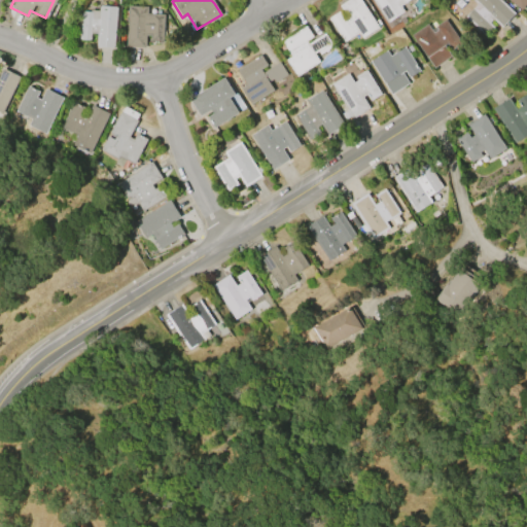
[(347,0),(359,0),(378,28),(361,38),(357,32),(343,41),(328,18),(338,11),(342,16),(344,14),(339,6),(347,0)]
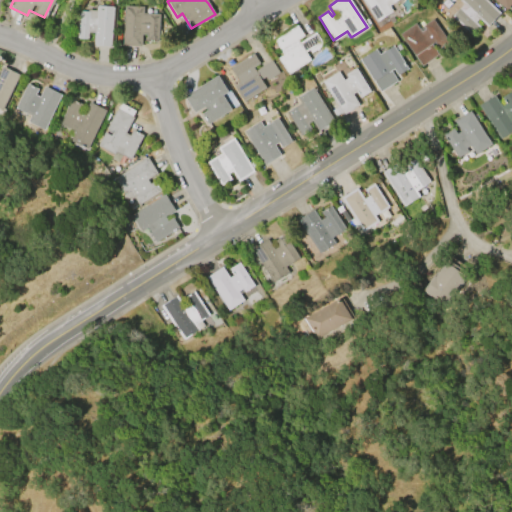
[(376,22),(362,0),(397,0),(388,6),(392,12),(376,22)]
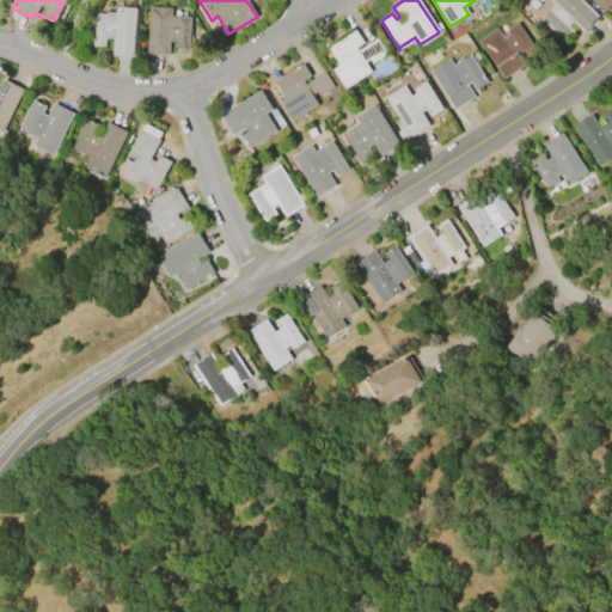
[(582,0),(598,14),(582,31),(571,22),(567,26),(571,30),(562,41),(539,19),(552,4),(549,0),(582,0)]
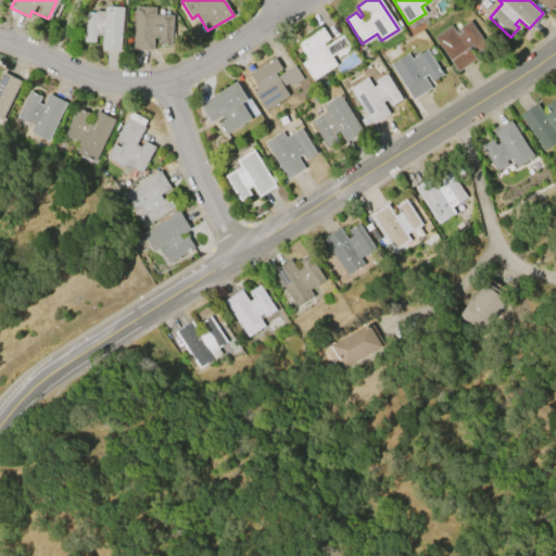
[(536,0),(555,0),(555,1),(550,10),(536,0)]
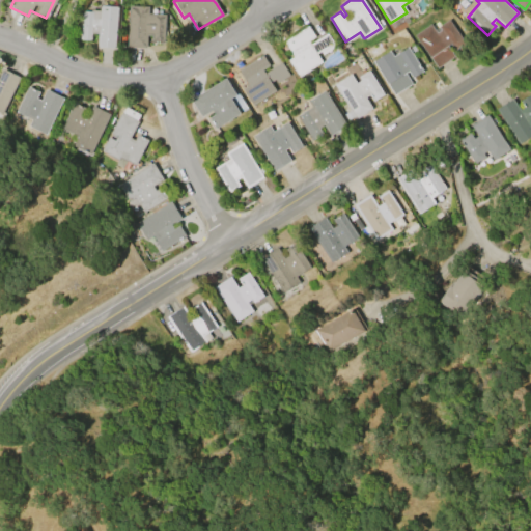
[(78,39),(80,11),(89,11),(89,9),(98,10),(98,6),(118,7),(115,49),(95,47),(96,34),(91,34),(91,40),(78,39)]
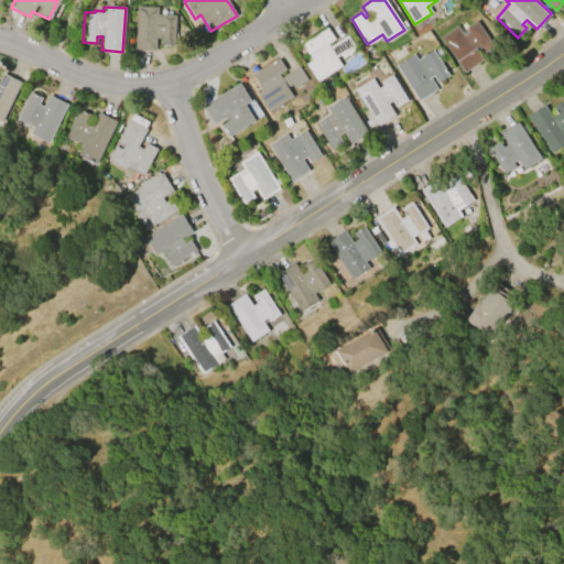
[(133,50),(136,7),(156,8),(155,14),(175,15),(173,46),(160,45),(160,38),(155,38),(154,52),(133,50)]
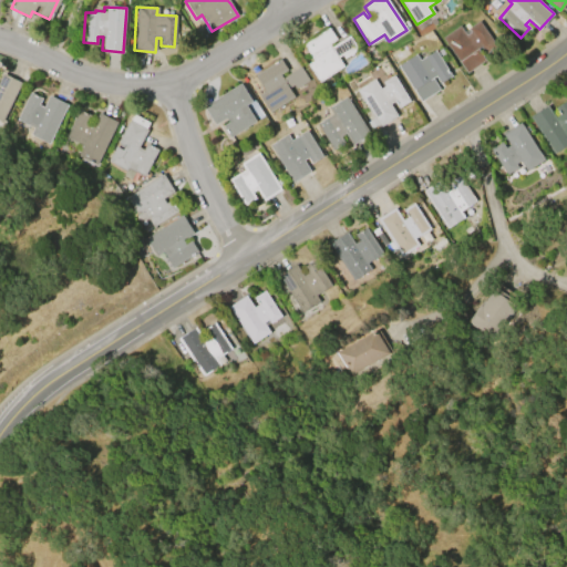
[(467,73),(442,38),(460,26),(464,31),(480,21),(497,47),(483,57),(485,60),(467,73)]
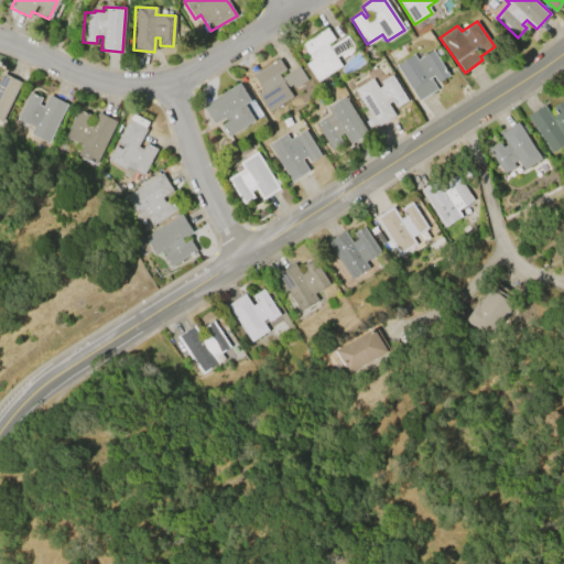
[(340,66),(316,82),(304,64),(311,60),(301,44),(326,28),(334,40),(326,44),(328,47),(346,35),(355,50),(342,58),(339,55),(335,57),(340,66)]
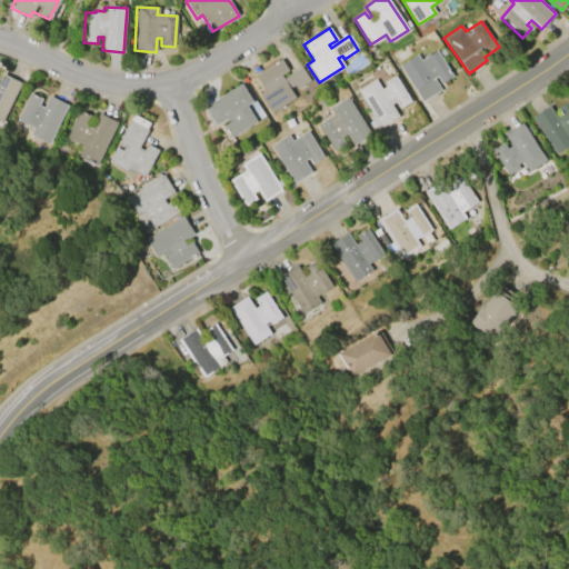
[(421,102),(399,67),(416,55),(420,61),(437,51),(452,76),(441,83),(437,77),(433,80),(440,90),(421,102)]
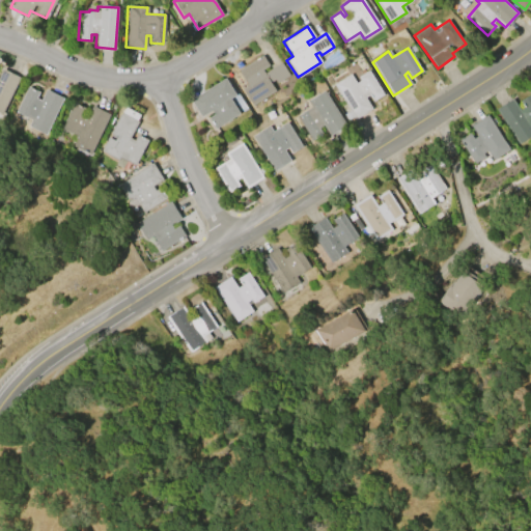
[(275,91),(252,105),(242,88),(247,85),(238,70),(262,55),(269,65),(261,70),(263,74),(281,63),(288,75),(276,83),(274,80),(270,82),(275,91)]
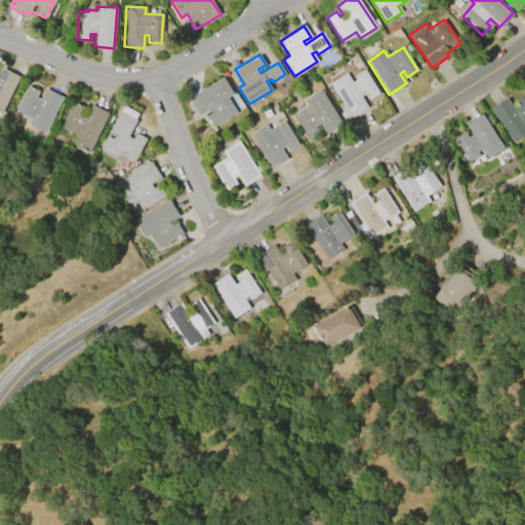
[(0,72),(3,66),(21,75),(2,111),(0,109),(0,72)]
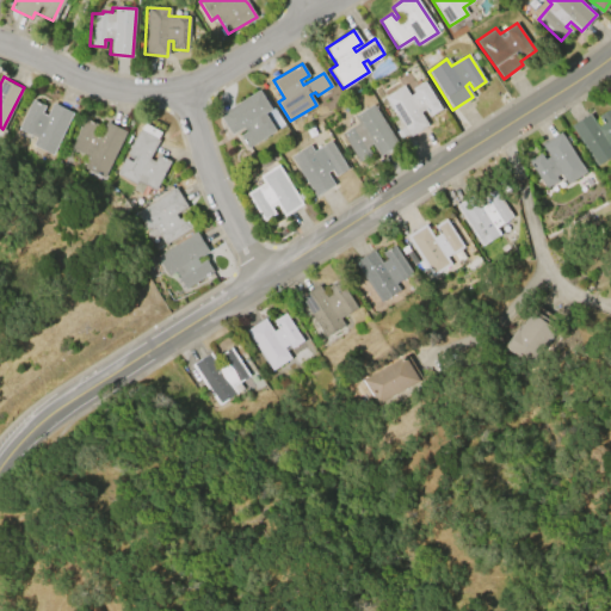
[(429,125),(408,137),(383,97),(403,85),(409,96),(414,92),(412,88),(424,80),(442,109),(430,117),(425,109),(420,112),(429,125)]
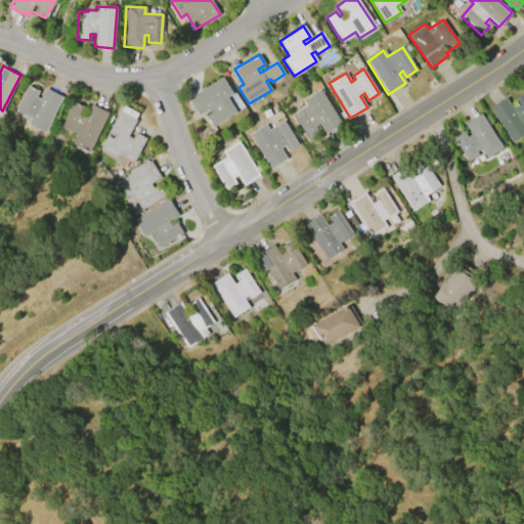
[(188,98),(222,77),(232,93),(227,97),(236,112),(212,127),(206,117),(211,113),(209,108),(199,115),(188,98)]
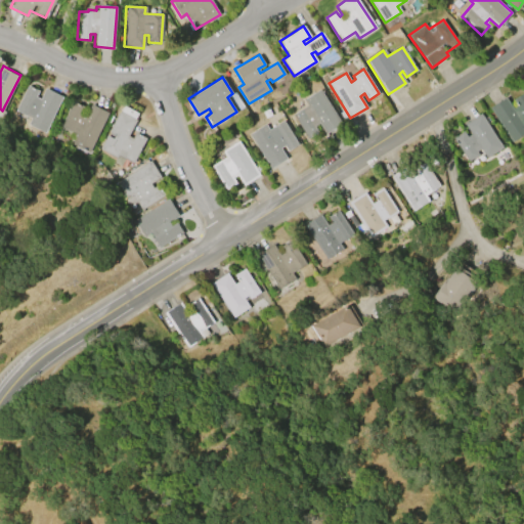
[(14,112),(28,87),(38,92),(36,96),(40,98),(45,88),(62,97),(44,133),(31,126),(27,124),(30,120),(14,112)]
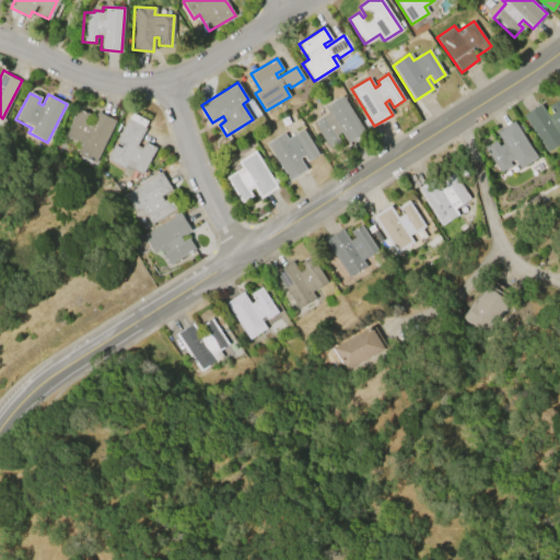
[(324,106),(341,96),(363,133),(346,144),(339,133),(335,137),(338,142),(327,149),(312,123),(328,113),(324,106)]
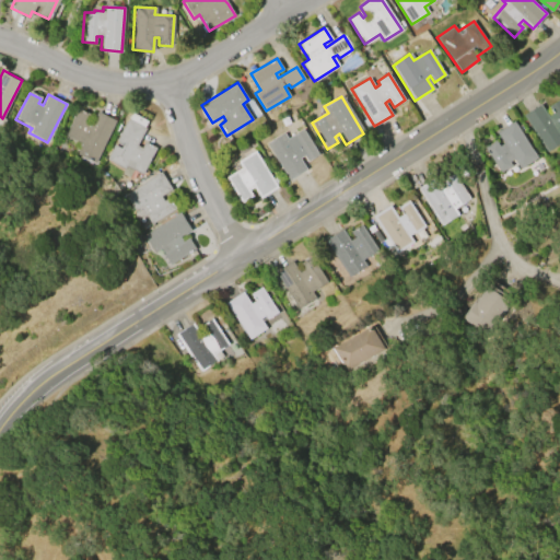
[(559,142),(545,152),(523,115),(540,104),(547,116),(553,113),(548,107),(559,100),(559,101),(559,133),(559,135),(559,136),(559,142)]
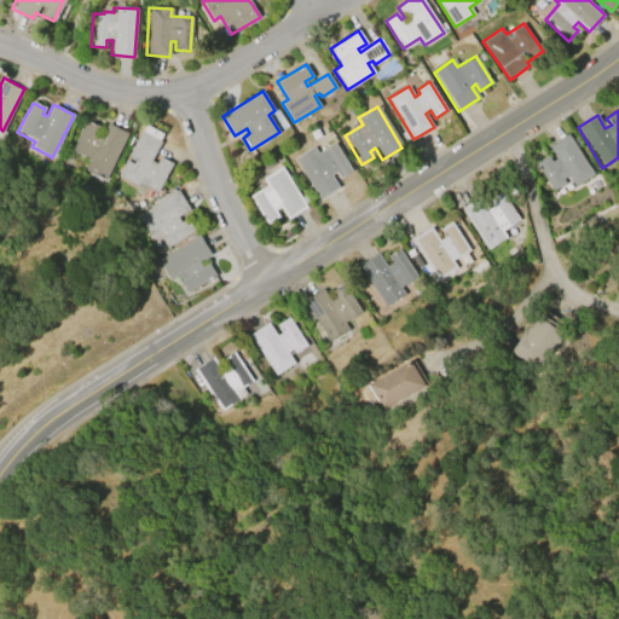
[(71,150),(87,120),(99,127),(96,134),(100,137),(108,123),(128,134),(105,180),(84,169),(86,166),(82,165),(82,162),(84,160),(86,160),(88,161),(90,160),(71,150)]
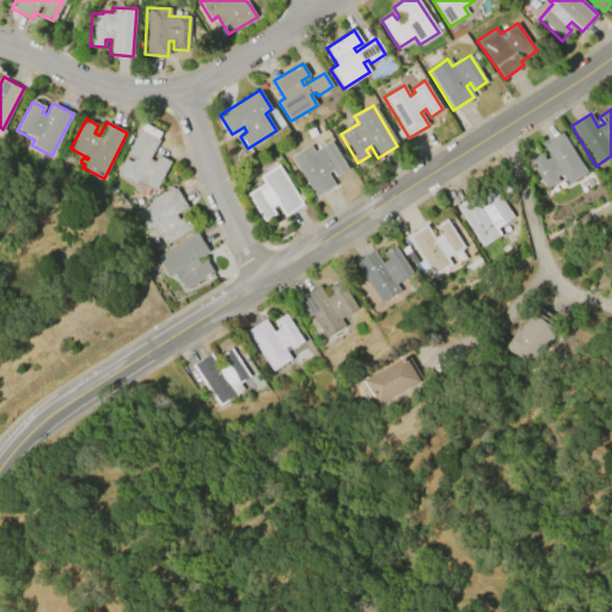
[(117,175),(141,130),(160,141),(151,159),(155,163),(159,155),(172,163),(155,191),(139,182),(136,185),(117,175)]
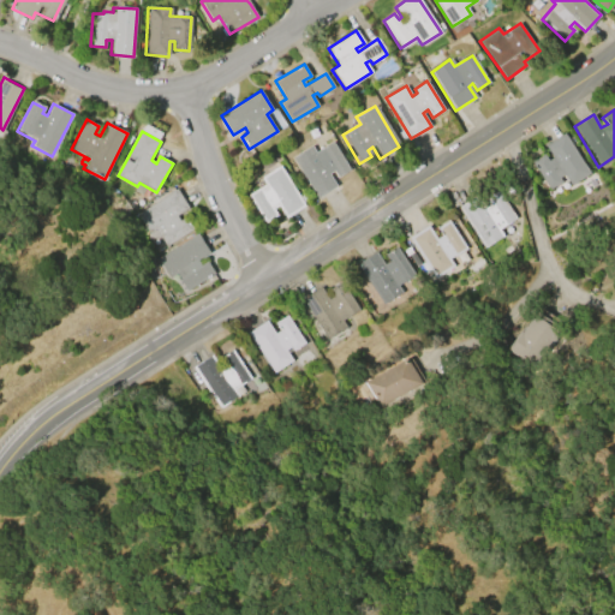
[(544,145),(563,132),(589,173),(569,185),(563,175),(559,178),(563,187),(551,195),(530,162),(543,154),(548,161),(553,157),(544,145)]
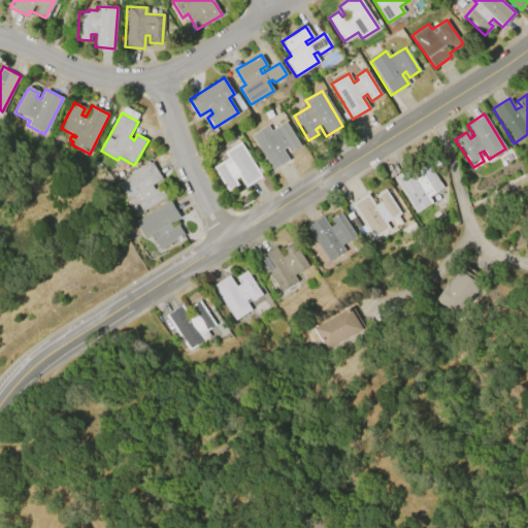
[(271,170),(250,135),(266,125),(270,131),(285,122),(300,145),(290,153),(286,145),(281,149),(288,160),(271,170)]
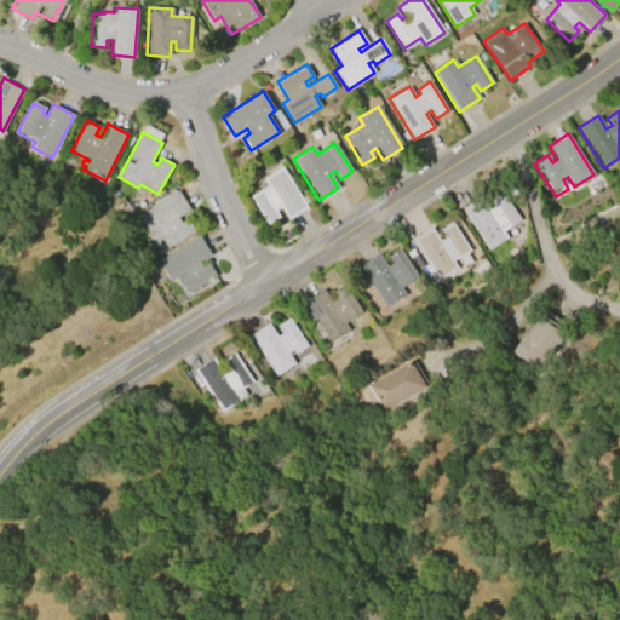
[(267,224),(248,196),(265,185),(262,179),(281,167),(308,207),(288,220),(280,207),(275,211),(279,217),(267,224)]
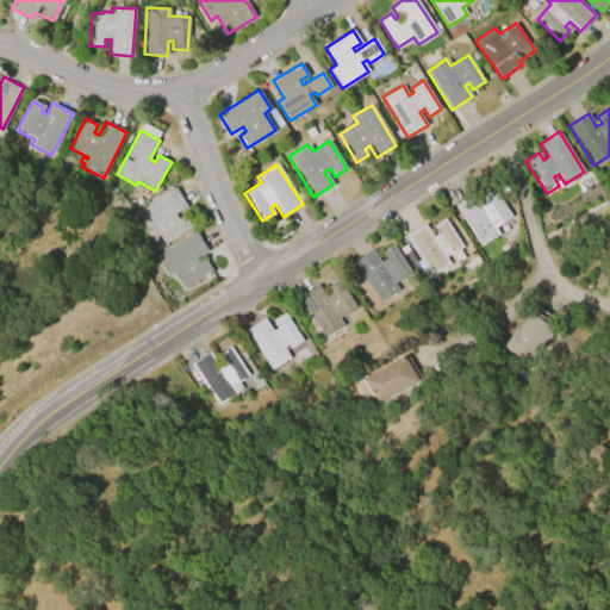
[(174,187),(187,206),(175,216),(178,219),(184,216),(192,228),(165,244),(154,226),(147,230),(135,212),(174,187)]
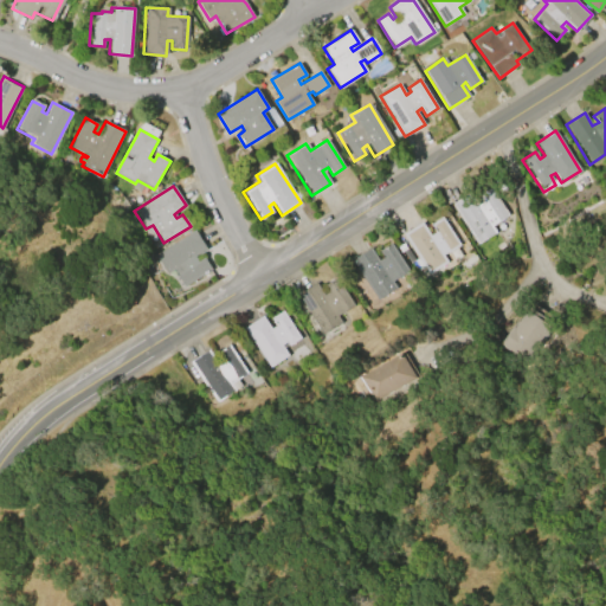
[(477,245),(451,205),(469,194),(476,206),(483,201),(477,194),(490,186),(509,214),(490,227),(494,233),(477,245)]
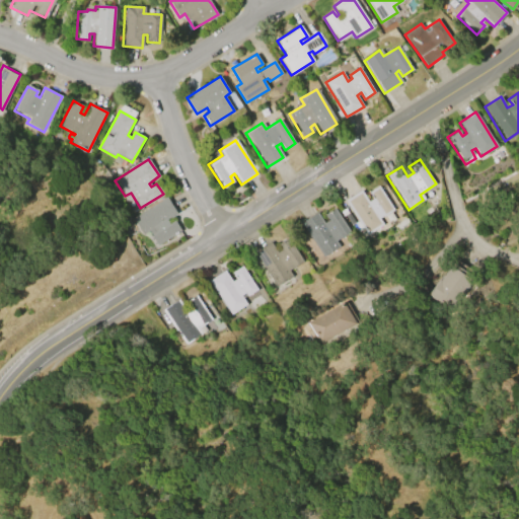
[(365,235),(345,201),(362,191),(364,195),(378,186),(393,210),(378,219),(382,225),(365,235)]
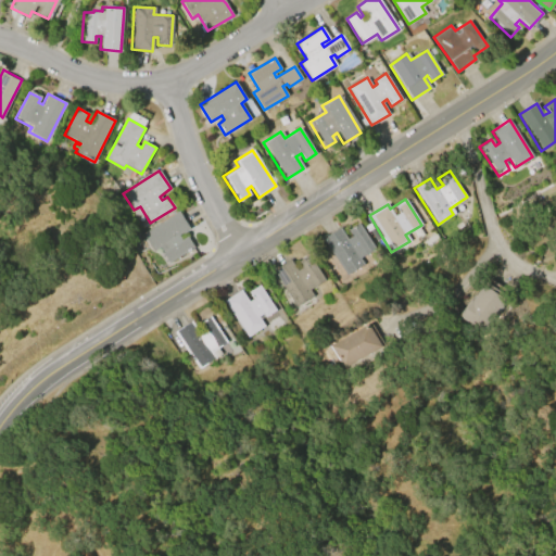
[(141,234),(178,211),(189,228),(184,231),(193,248),(168,263),(159,248),(152,251),(141,234)]
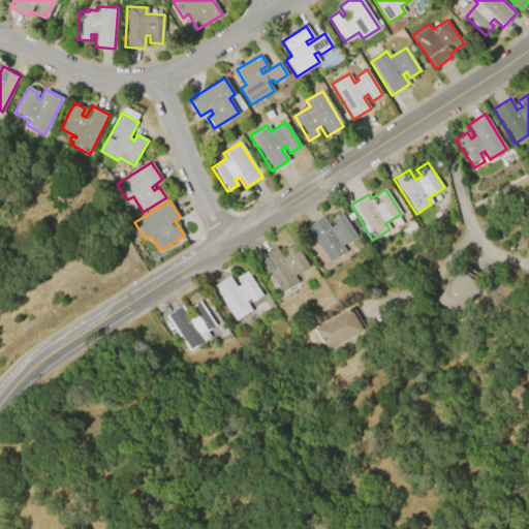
[(329,262),(307,226),(324,216),(328,220),(341,213),(355,239),(342,246),(345,252),(329,262)]
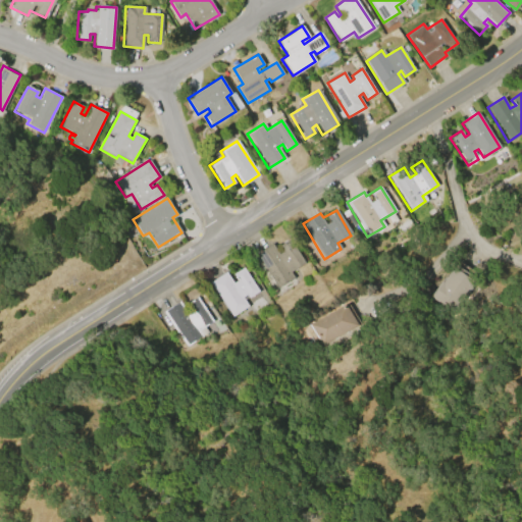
[(277,289),(255,254),(272,243),(278,254),(282,251),(279,246),(289,240),(304,263),(289,273),(293,279),(277,289)]
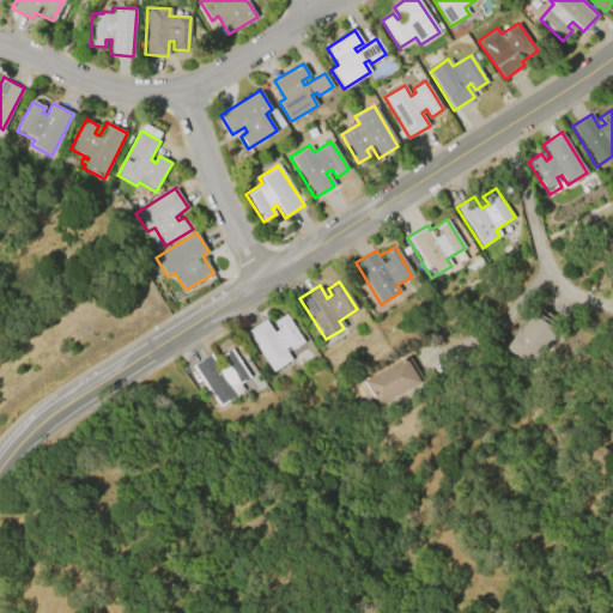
[(246,331),(265,319),(273,332),(278,328),(273,321),(285,313),(304,341),(293,350),(290,344),(284,349),(291,358),(273,370),(246,331)]
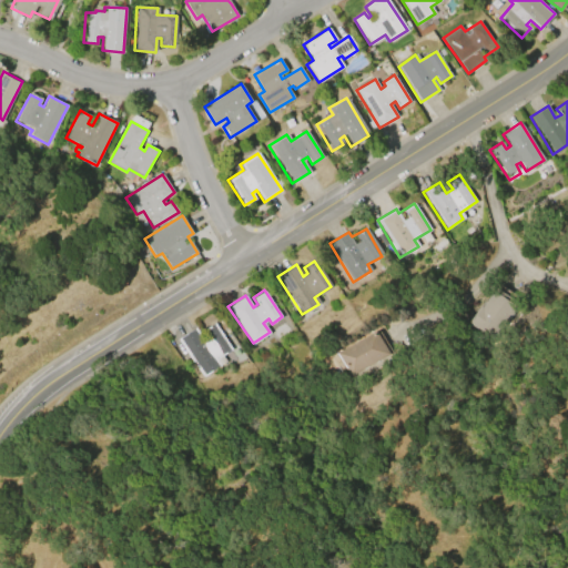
[(468,323),(480,306),(483,307),(495,291),(517,307),(493,341),(468,323)]
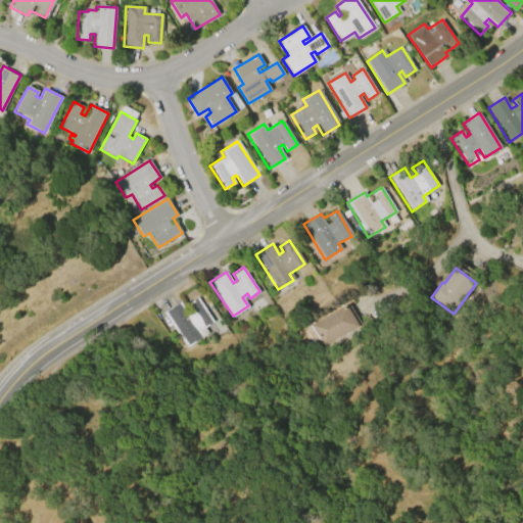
[(171,324),(163,312),(180,301),(185,311),(188,308),(186,304),(198,297),(212,322),(210,323),(202,329),(205,334),(185,346),(171,324)]
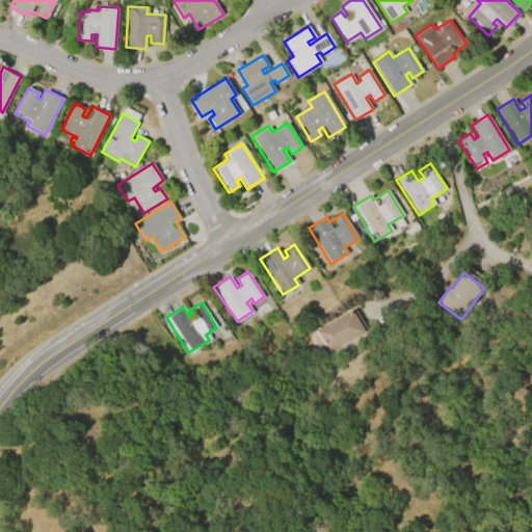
[(316,329),(352,310),(364,328),(366,333),(328,353),(316,329)]
